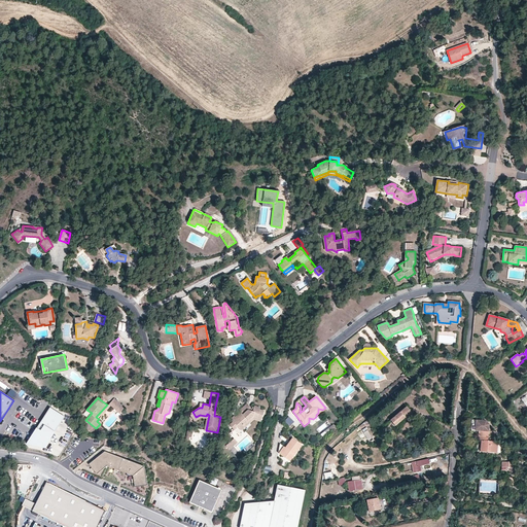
[(109,403),(110,405),(119,413),(125,407),(114,398),(109,403)]
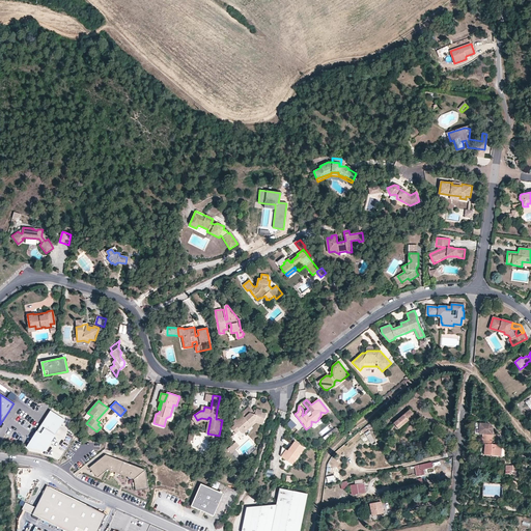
[(96,420),(100,422),(111,408),(110,407),(108,408),(96,420)]
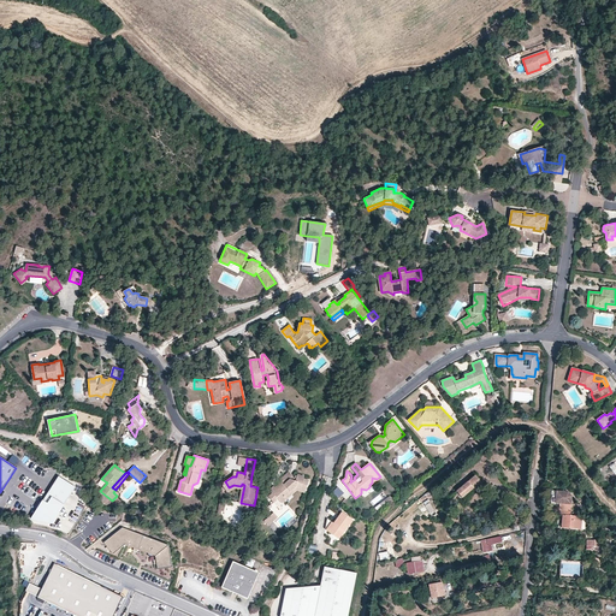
[(296,487),(306,491),(309,480),(303,479),(304,477),(297,474),(297,477),(296,475),(295,479),(291,478),(294,477),(289,472),(280,479),(282,481),(274,487),(274,486),(270,490),(273,493),(268,497),(273,502),(278,498),(280,502),(296,487)]
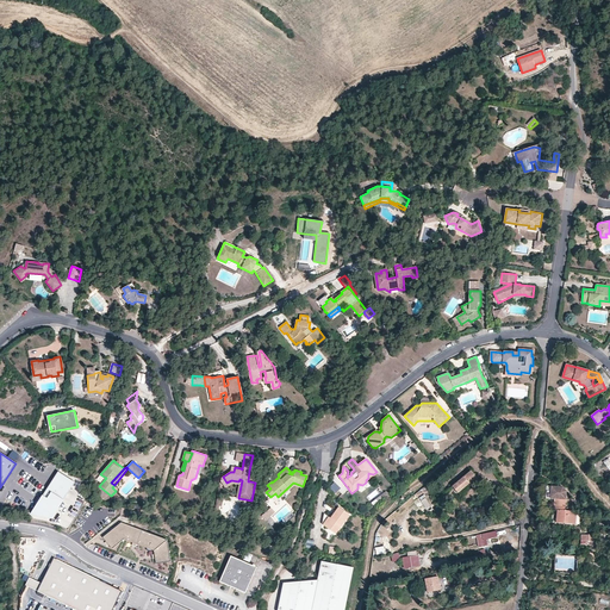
[(453,486),(458,492),(470,483),(471,484),(474,481),(477,483),(480,480),(477,477),(472,470),(453,486)]
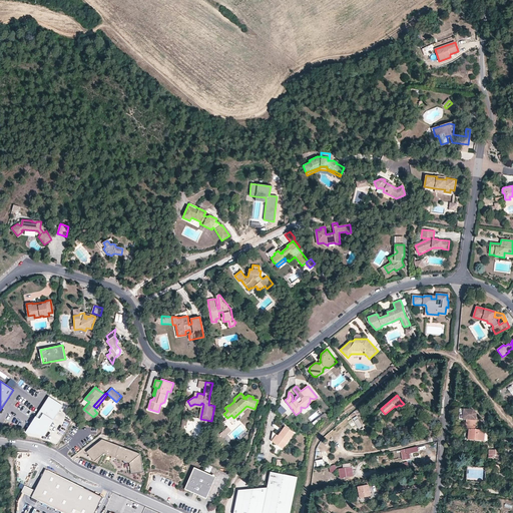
[(48,397),(25,432),(43,435),(62,406),(48,397)]
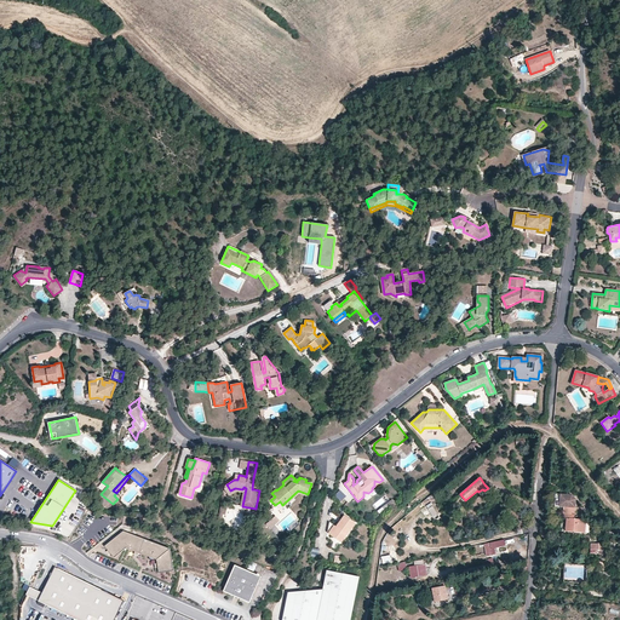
[(244,493),(240,506),(242,506),(246,488),(244,487),(242,489),(235,488),(230,491),(227,484),(225,486),(224,489),(229,497),(236,492),(244,493)]
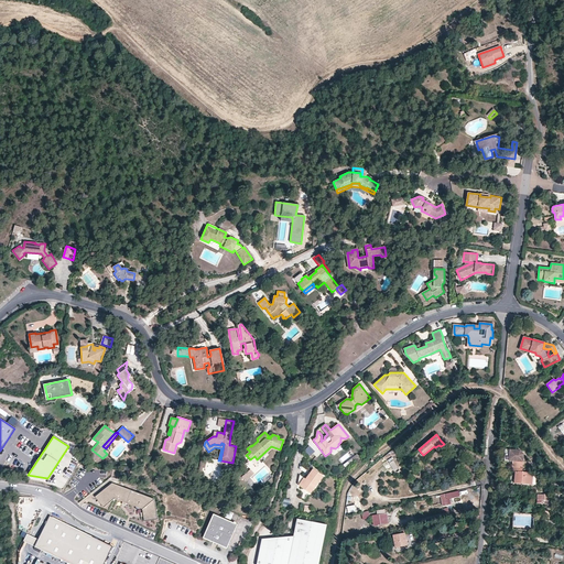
[(310,456),(315,452),(310,445),(304,449),(310,456)]
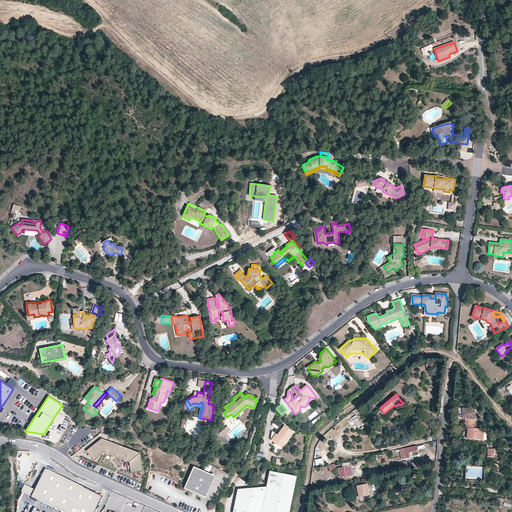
[(246,405),(233,417),(234,418),(247,407),(253,410),(254,408),(246,405)]
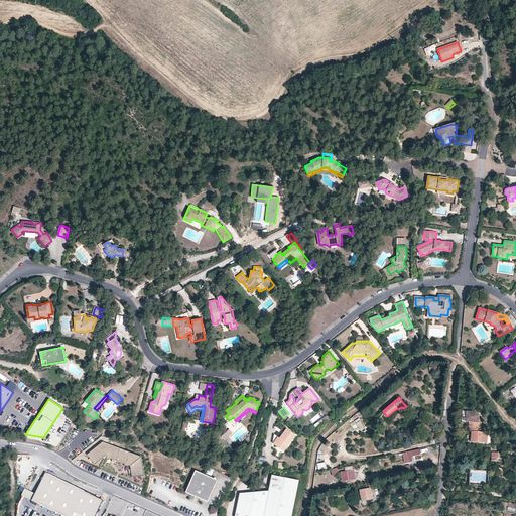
[(463,410),(462,420),(470,421),(479,421),(479,415),(476,411),(463,410)]
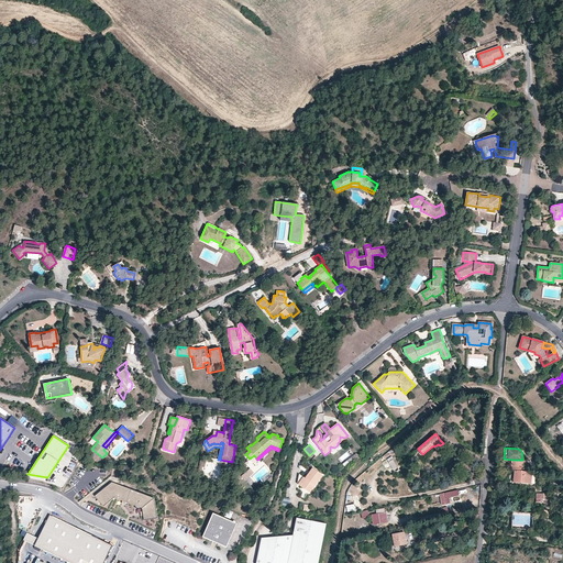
[(342,462),(351,453),(349,450),(339,459),(342,462)]
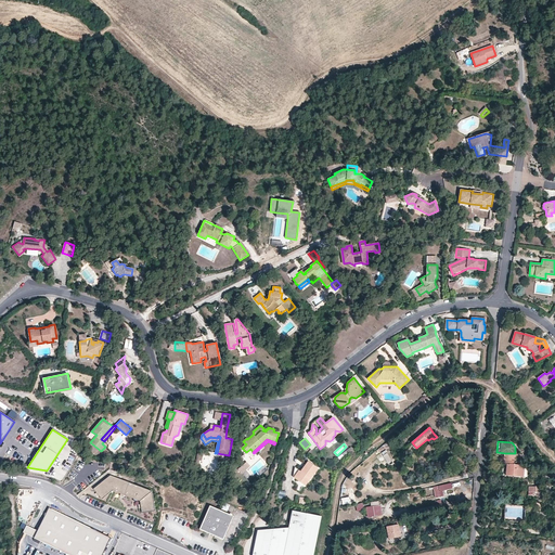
[(384,460),(387,463),(391,460),(386,451),(377,457),(381,462),(384,460)]
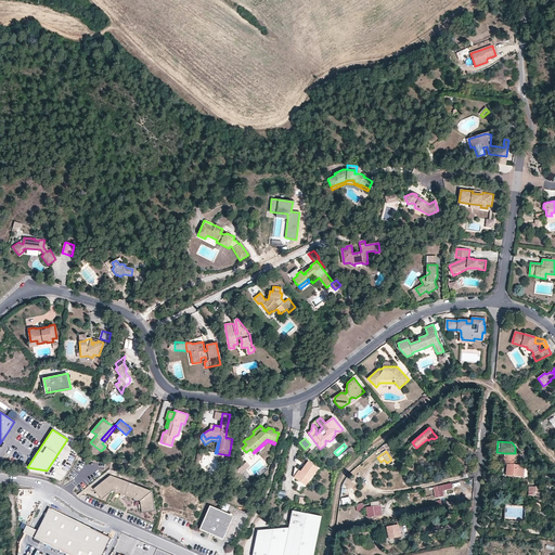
[(515,453),(505,453),(505,459),(505,463),(507,464),(506,474),(524,476),(525,464),(514,463),(515,457),(515,453)]
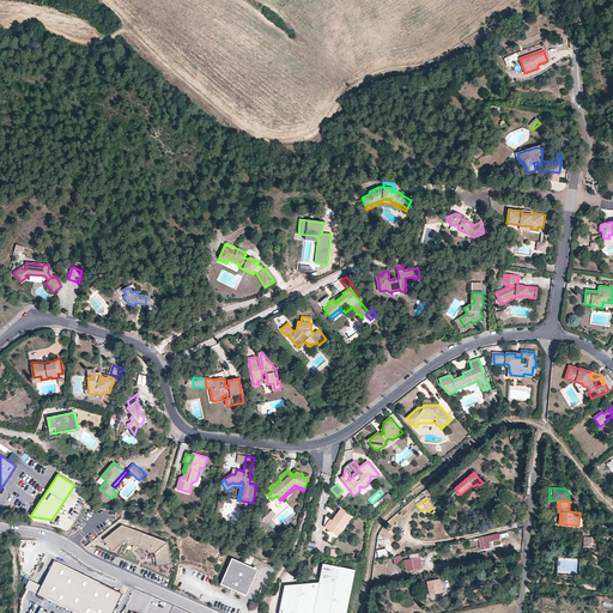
[(334,521),(327,529),(338,536),(352,517),(340,509),(333,521),(334,521)]
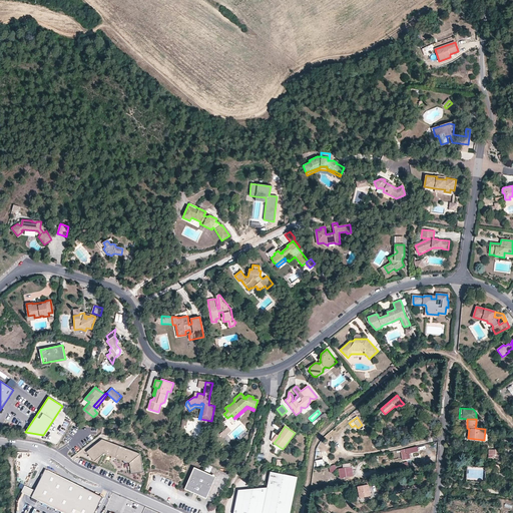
[(227,428),(220,435),(223,439),(230,432),(227,428)]
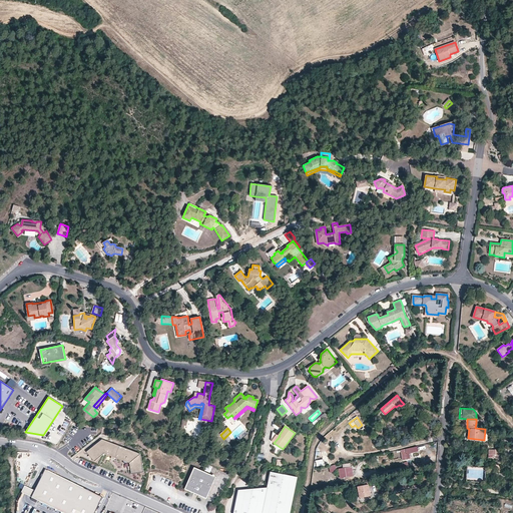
[(130,470),(131,474),(143,472),(140,454),(102,440),(86,452),(89,455),(87,456),(89,459),(91,458),(94,462),(104,454),(111,456),(111,458),(113,460),(114,458),(129,463),(130,466),(128,467),(128,470),(130,470)]
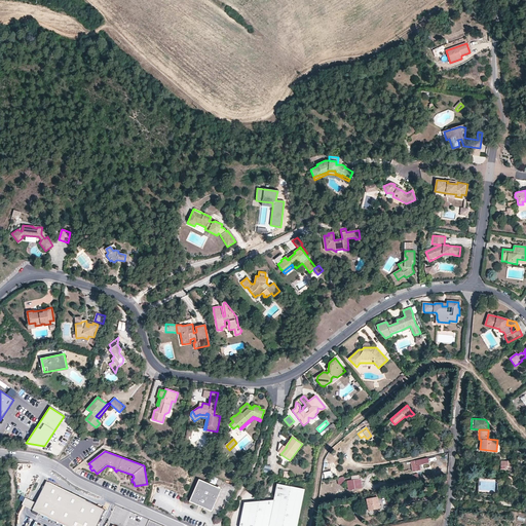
[(433,468),(430,459),(422,461),(424,471),(433,468)]
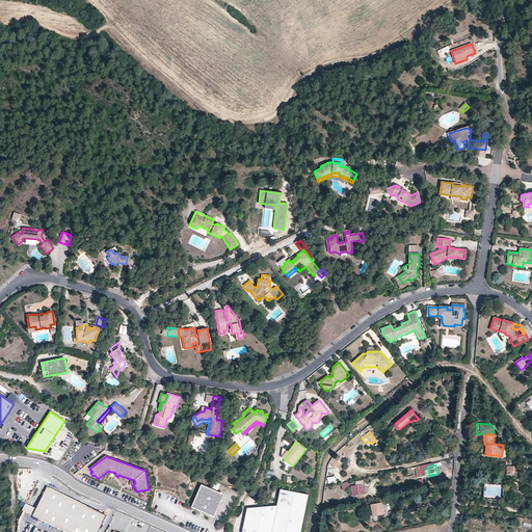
[(507,474),(517,475),(519,466),(507,466),(507,474)]
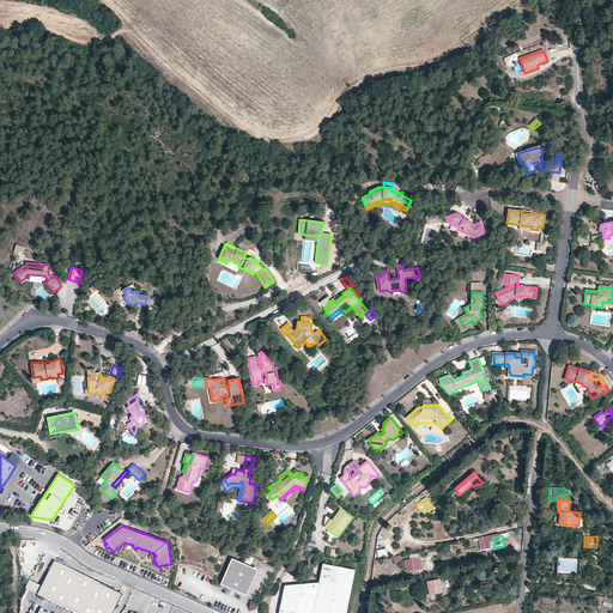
[(406,572),(416,570),(422,569),(420,563),(418,558),(417,553),(411,556),(412,559),(404,562),(406,572)]
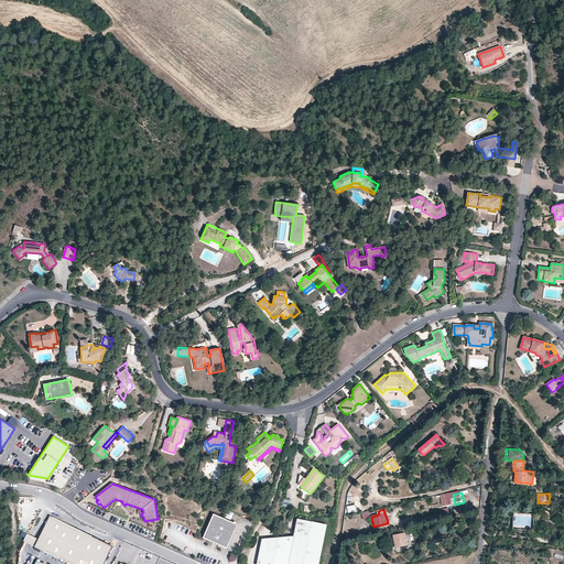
[(237,524),(213,513),(203,538),(227,548),(237,524)]
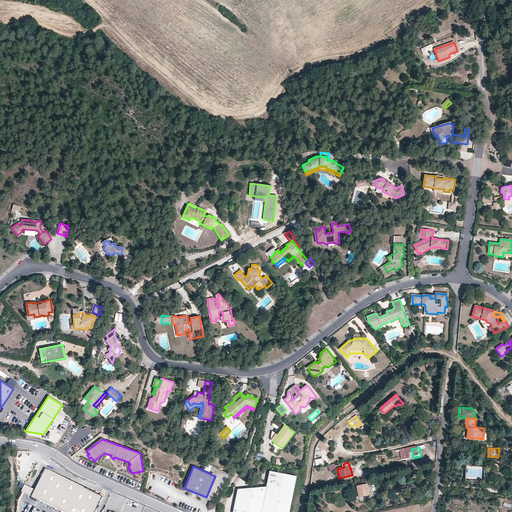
[(93,511),(101,495),(45,468),(35,489),(31,487),(25,484),(21,491),(28,494),(64,511),(93,511)]
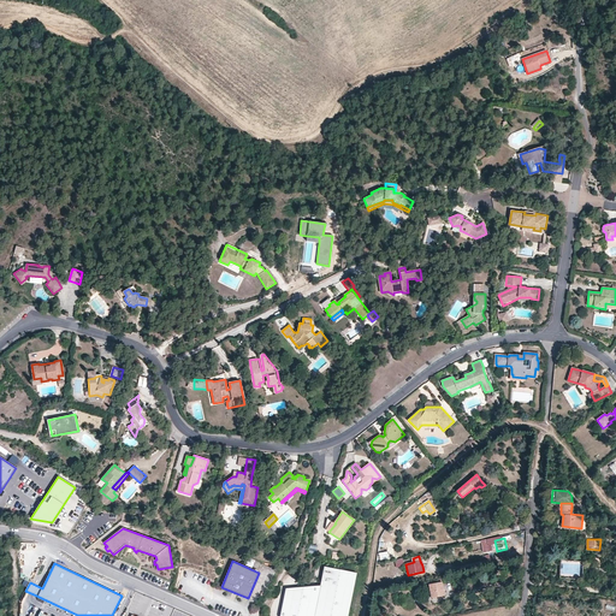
[(324,567),(320,586),(285,590),(279,615),(348,615),(356,573),(324,567)]
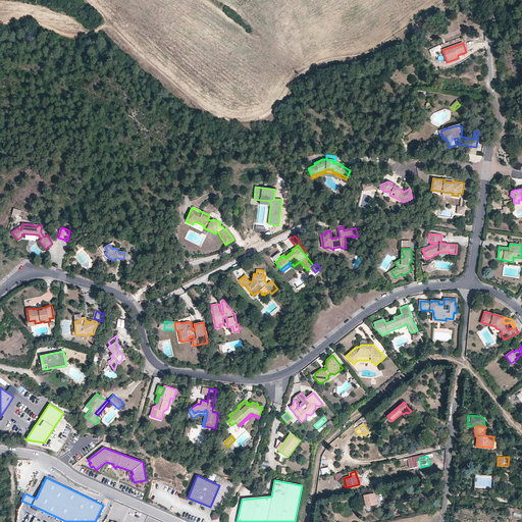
[(376,499),(374,492),(364,496),(366,507),(377,505),(376,499)]
